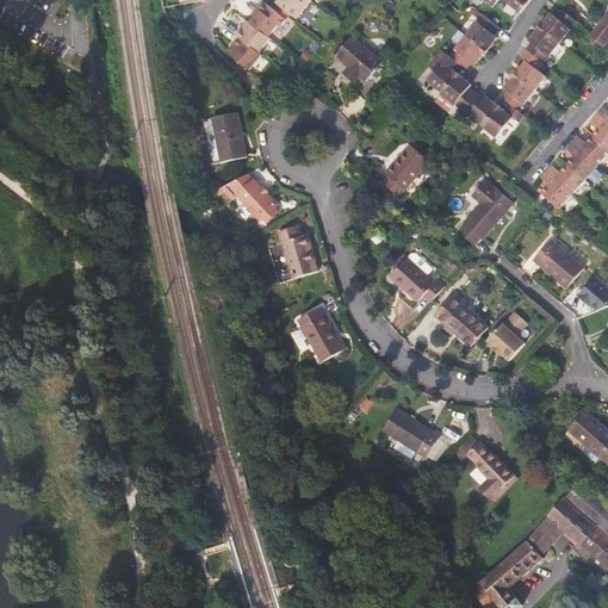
[(279,0),(277,4),(280,7),(289,13),(296,18),(310,0),(279,0)]
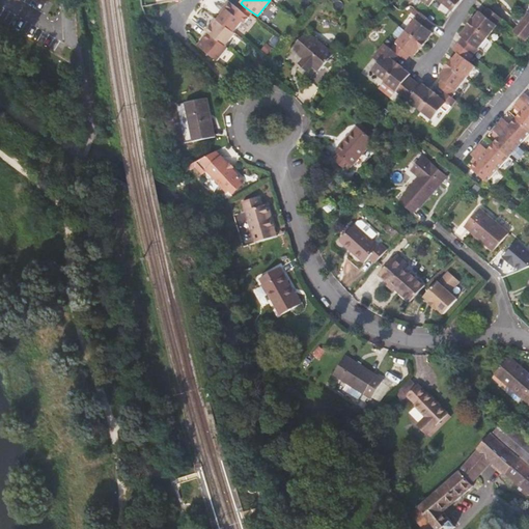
[(423,0),(426,2),(428,0),(438,0),(449,9),(456,0),(423,0)]
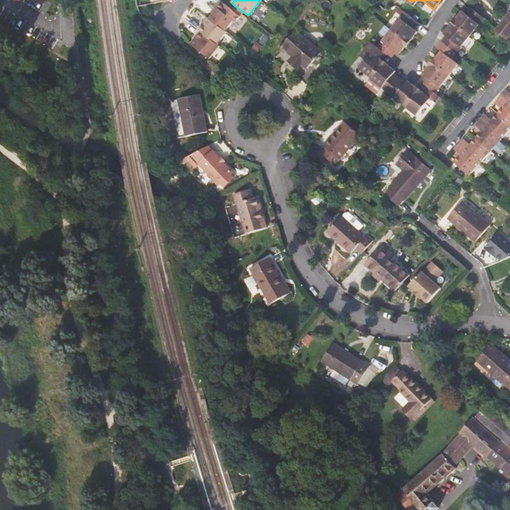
[(233,21),(234,22),(239,16),(232,10),(222,2),(205,23),(204,22),(198,30),(199,32),(196,36),(198,38),(192,45),(208,58),(218,46),(216,45),(226,32),(225,31),(233,21)]
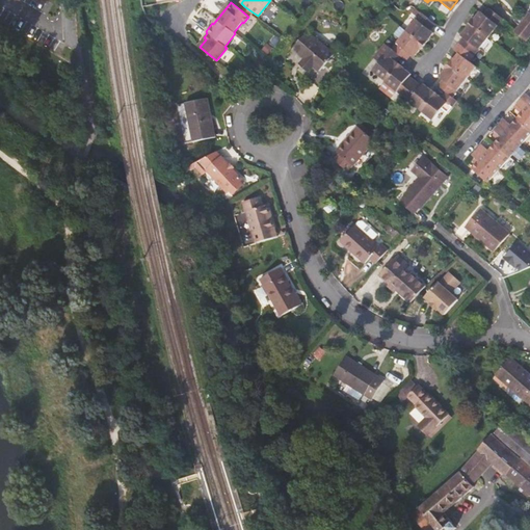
[(241,10),(248,17),(252,11),(244,6),(241,10)]
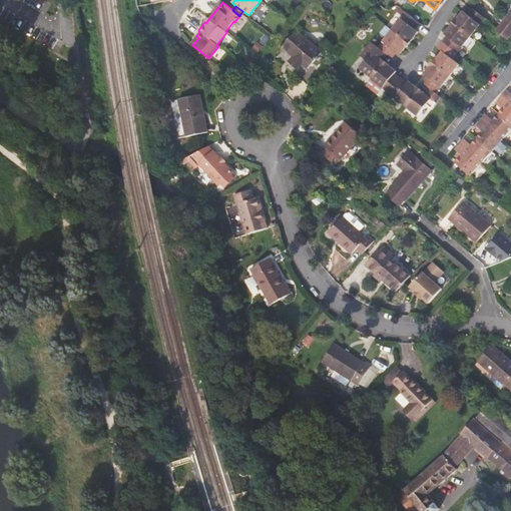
[(461,9),(452,21),(469,34),(483,17),(470,6),(464,12),(461,9)]
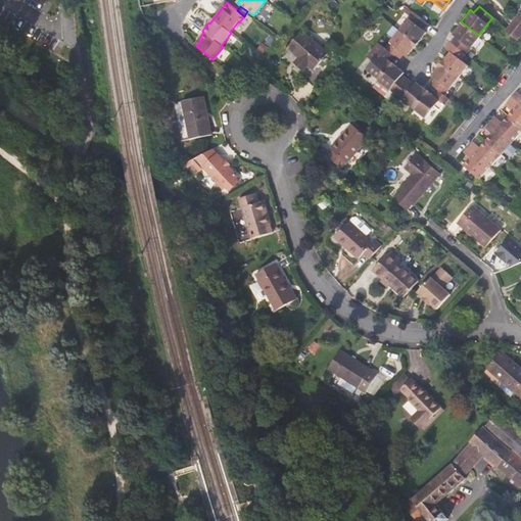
[(515,39),(520,31),(520,12),(518,11),(504,30),(515,39)]
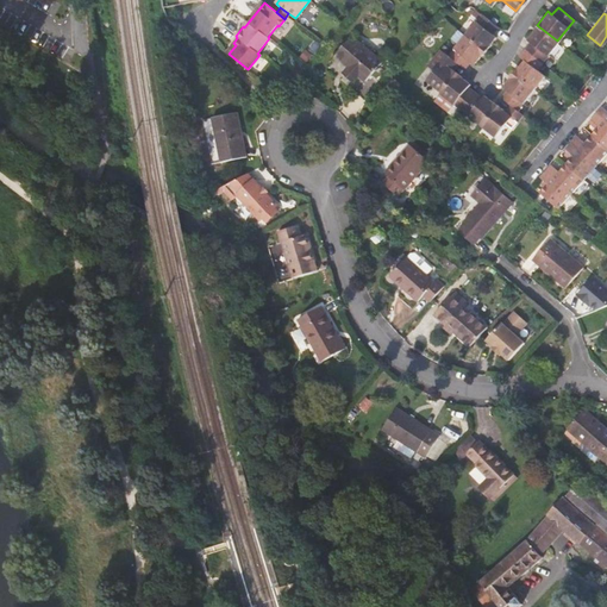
[(483,16),(467,36),(483,50),(495,37),(492,33),(498,26),(483,16)]
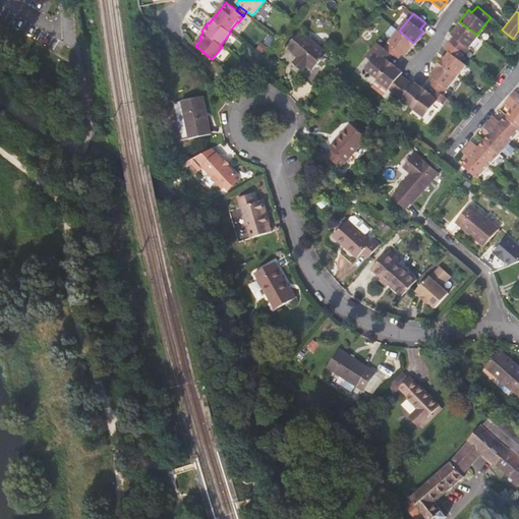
[(461,53),(476,35),(459,21),(450,33),(454,37),(449,42),(461,53)]
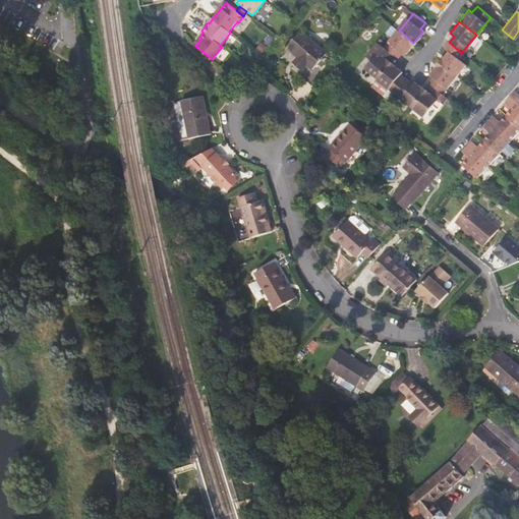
[(413,43),(399,31),(385,48),(392,54),(397,58),(401,52),(404,55),(413,43)]
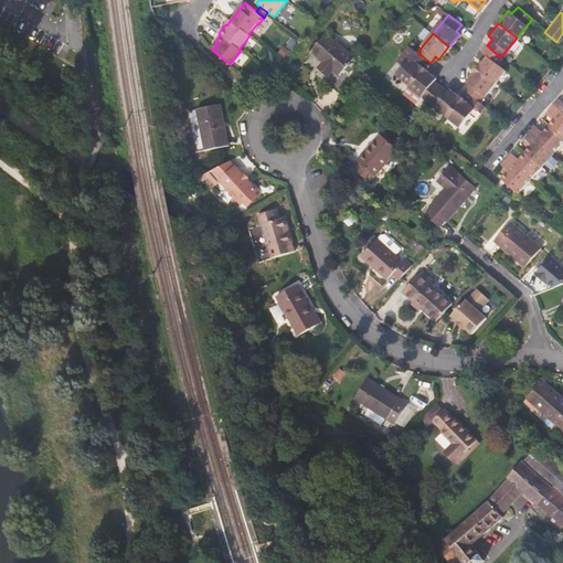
[(326,81),(330,74),(336,78),(351,62),(324,38),(308,55),(320,66),(315,72),(326,81)]
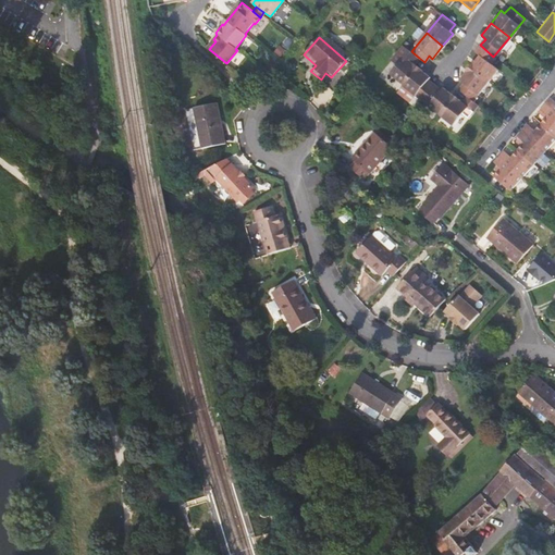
[(488,63),(493,57),(480,45),(473,51),(478,54),(468,66),(486,82),(496,70),(488,63)]
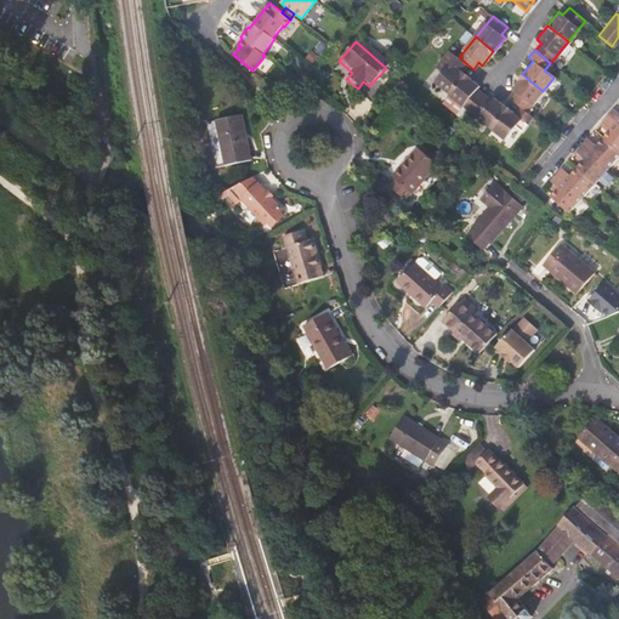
[(446,58),(453,64),(437,84),(452,96),(469,77),(461,72),(467,64),(459,57),(452,51),(446,58)]
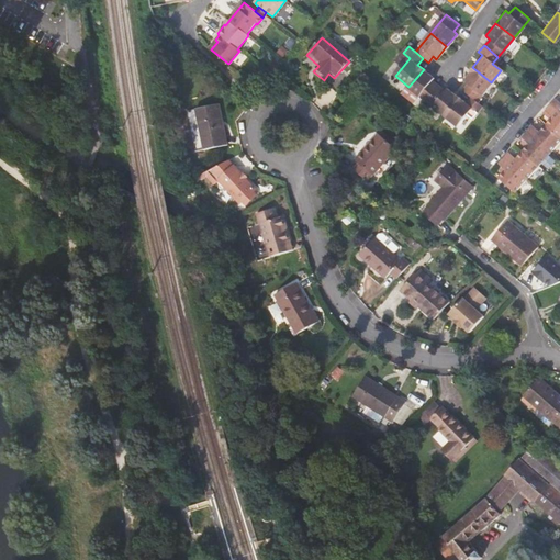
[(491,82),(472,67),(462,80),(466,82),(460,89),(469,97),(476,101),(491,82)]
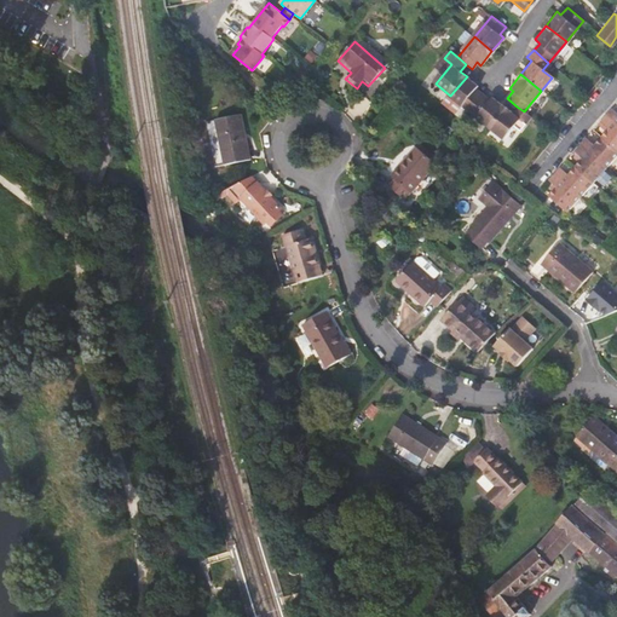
[(450,96),(468,110),(480,94),(473,88),(476,85),(467,76),(450,96)]
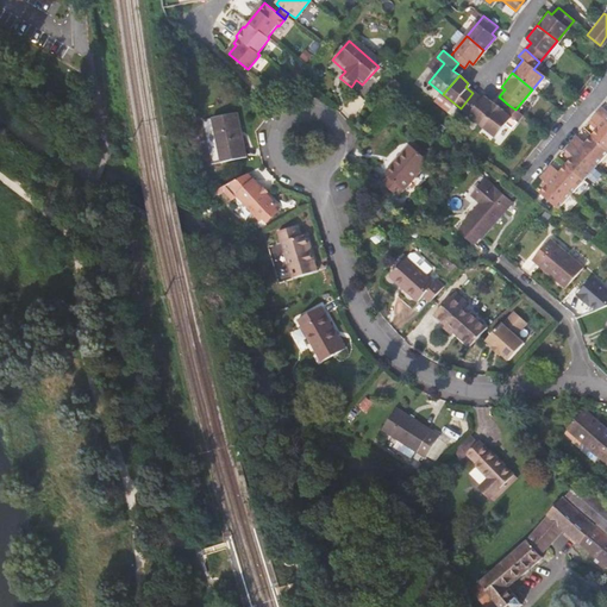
[(461,108),(481,125),(498,104),(492,98),(487,104),(473,93),(461,108)]
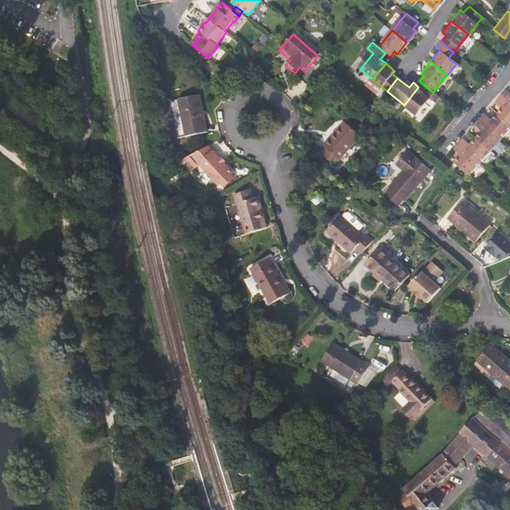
[(427,88),(424,91),(418,87),(404,105),(415,114),(429,97),(433,101),(437,96),(433,92),(427,88)]
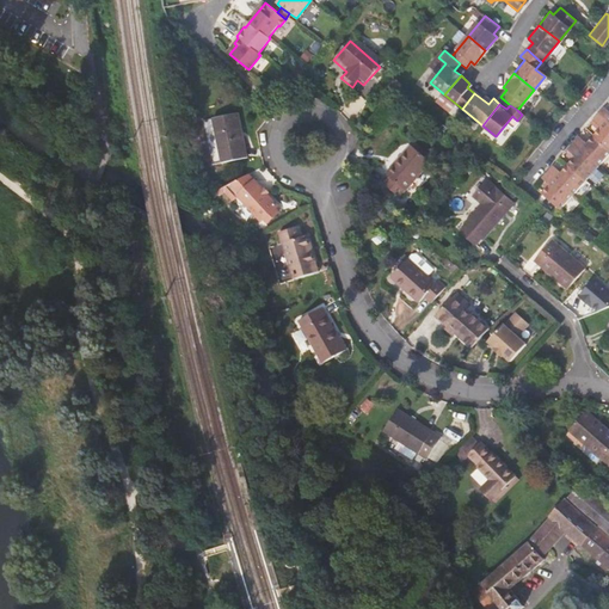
[(602,105),(596,111),(602,116),(608,110),(602,105)]
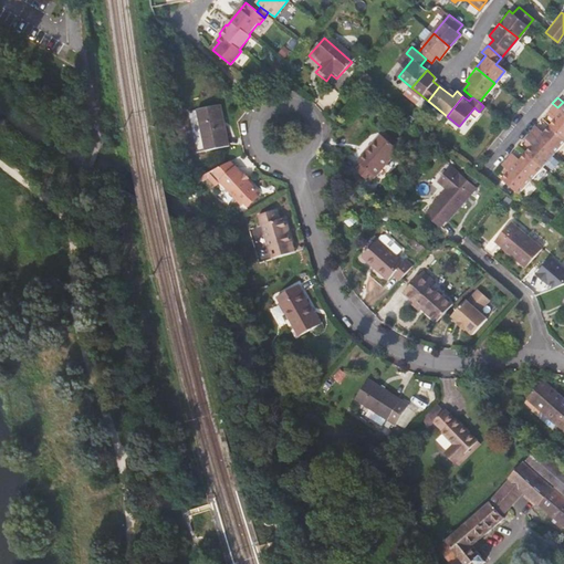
[(557,107),(552,103),(547,110),(552,114),(557,107)]
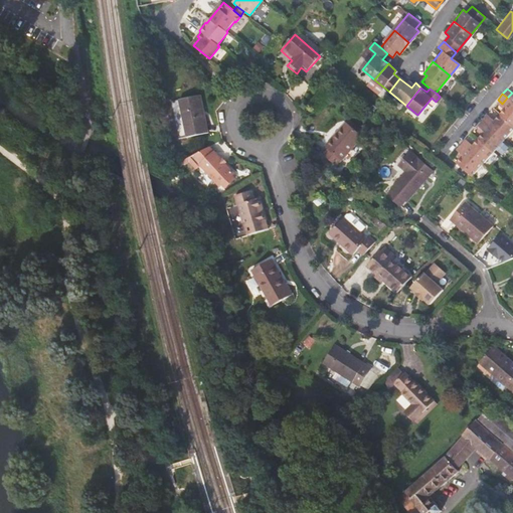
[(205,132),(198,95),(177,98),(184,136),(205,132)]
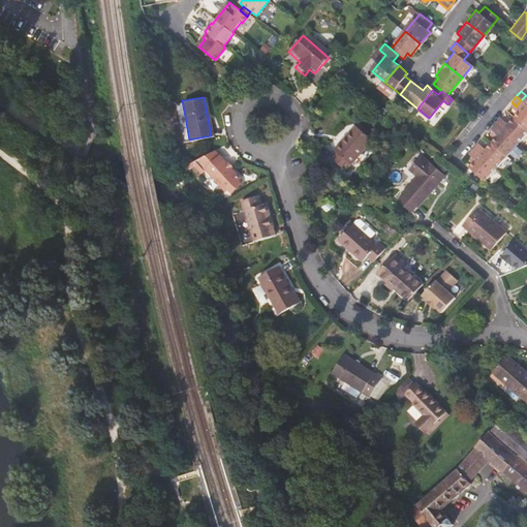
[(519,109),(513,115),(520,121),(526,112),(526,105),(521,100),(516,106),(519,109)]
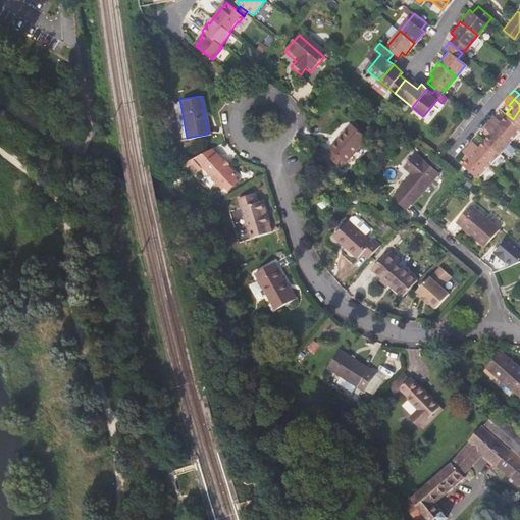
[(513,119),(506,113),(499,121),(497,119),(491,124),(501,133),(513,119)]
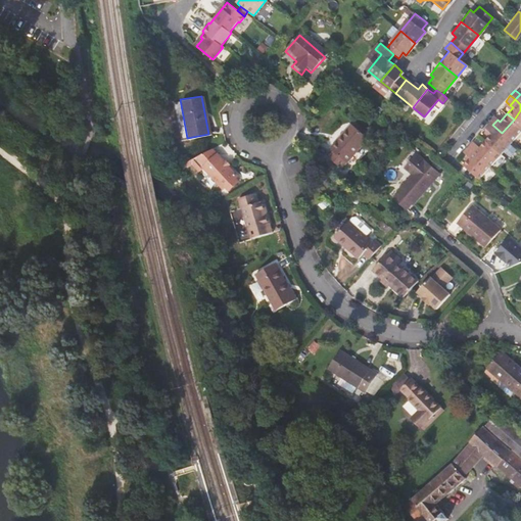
[(492,115),(488,121),(492,125),(498,120),(492,115)]
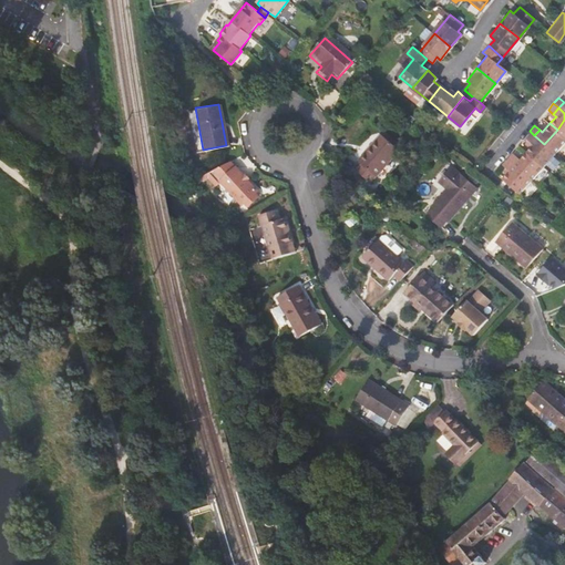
[(554,153),(564,140),(564,136),(557,130),(544,144),(554,153)]
